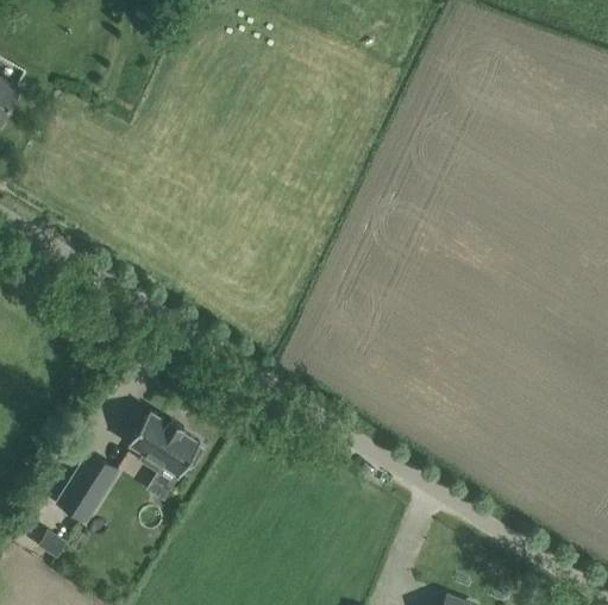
[(0,124),(18,90),(0,80),(0,124)]
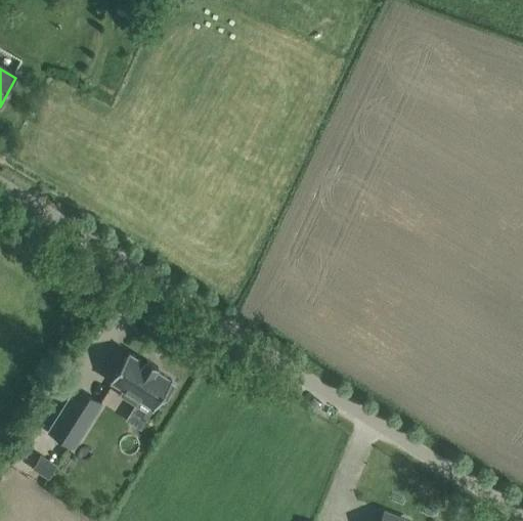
[(140,401),(155,410),(162,398),(166,401),(174,389),(170,386),(172,382),(157,372),(159,368),(146,361),(144,364),(129,354),(111,383),(125,392),(122,397),(136,406),(140,401)]
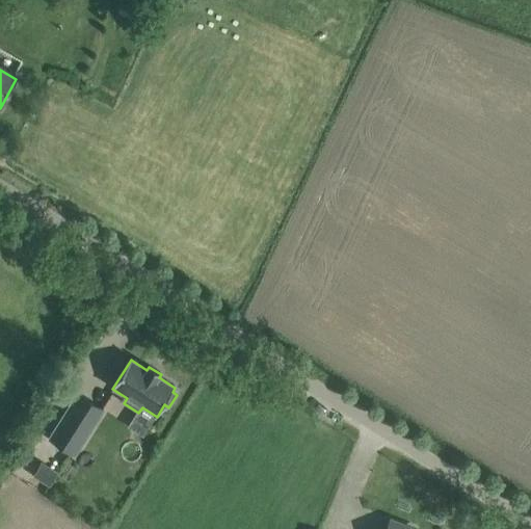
[(49,441),(75,457),(105,412),(78,395),(49,441)]
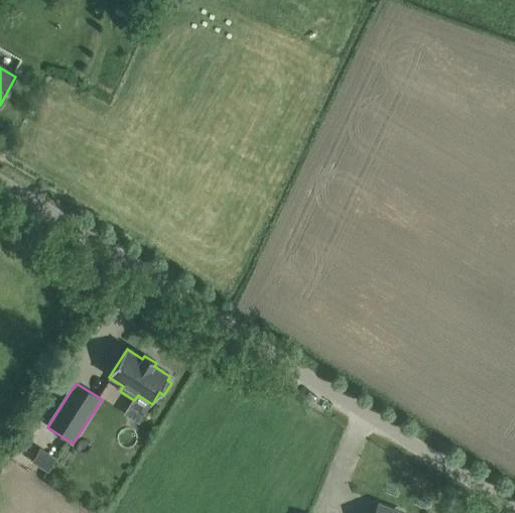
[(40,451),(32,463),(47,473),(55,460),(40,451)]
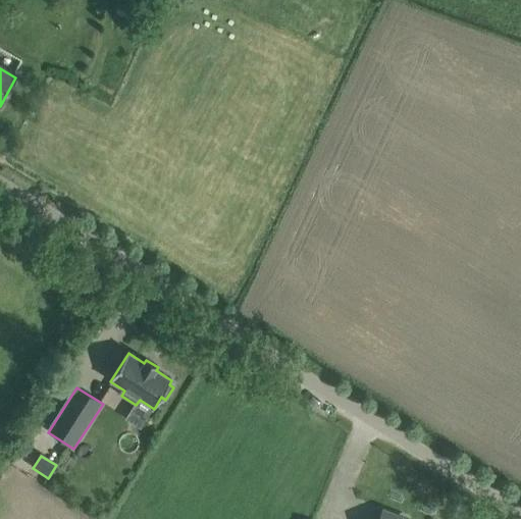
All buildings are outlined.
